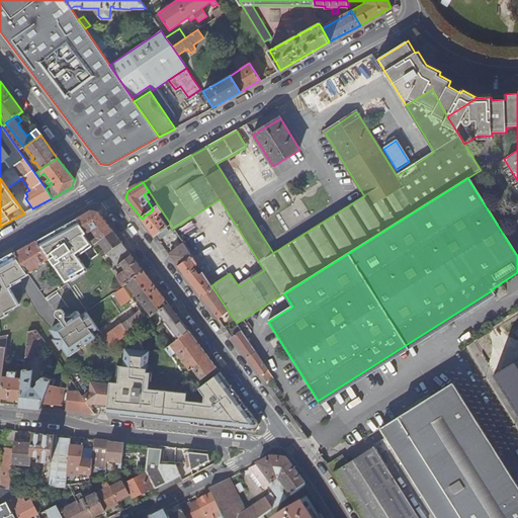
[(144,194),(153,209),(156,207),(150,199),(148,196),(146,193),(144,194)]
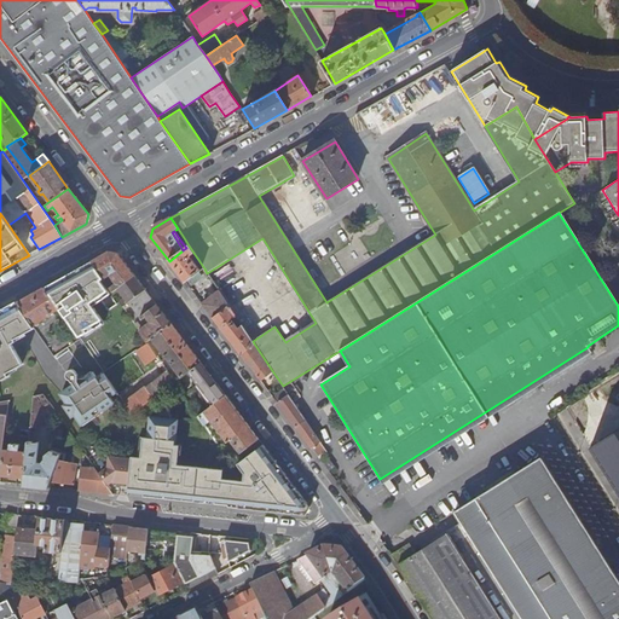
[(183,250),(169,261),(185,283),(186,281),(200,271),(190,256),(194,253),(189,246),(186,248),(183,250)]
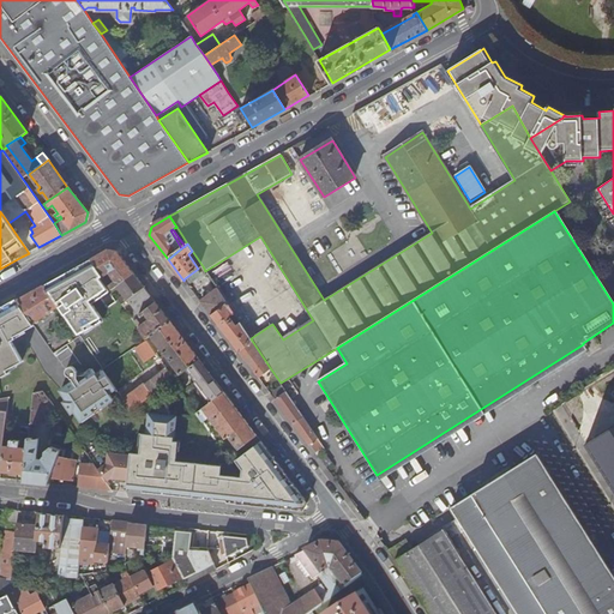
[(122,282),(134,274),(118,252),(108,250),(91,259),(103,277),(110,274),(116,282),(109,287),(109,288),(108,289),(109,292),(112,290),(118,286),(122,282)]
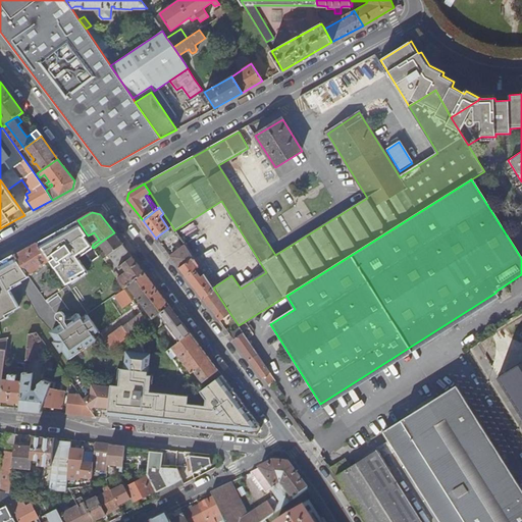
[(88,236),(77,220),(58,231),(70,250),(86,240),(88,240),(86,237),(88,236)]
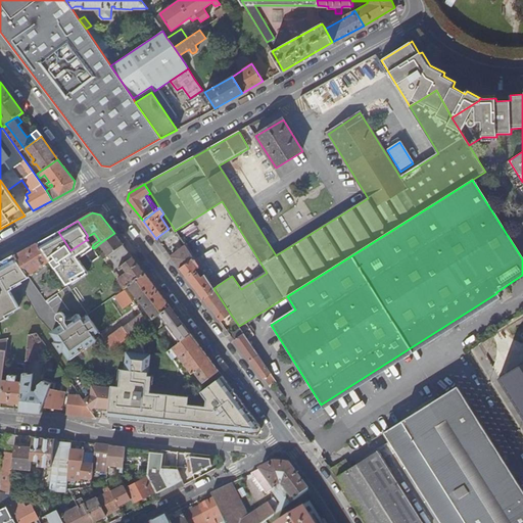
[(169,229),(157,237),(160,242),(172,234),(169,229)]
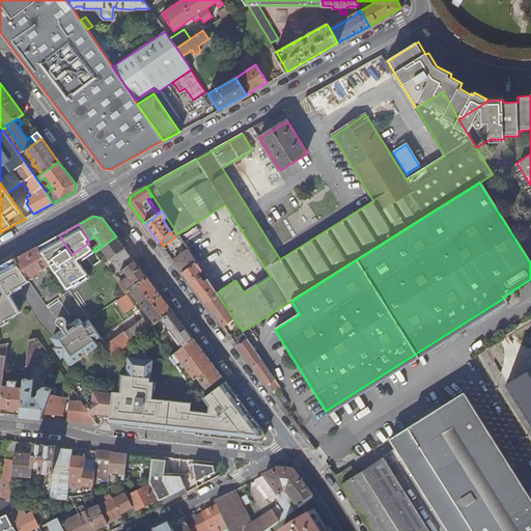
[(59,235),(50,240),(73,273),(79,268),(71,256),(72,254),(59,235)]
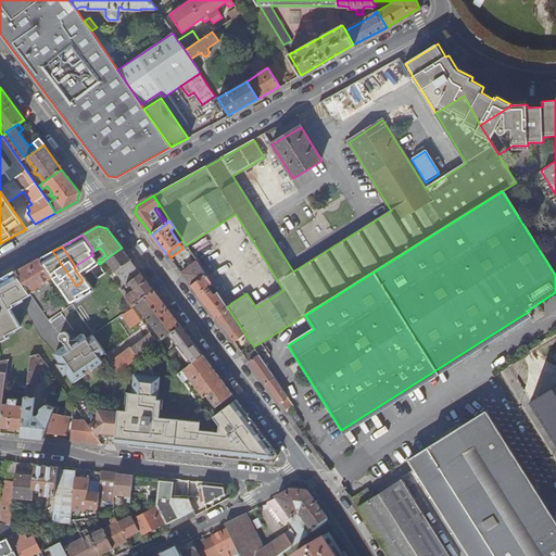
[(115,272),(130,260),(122,248),(111,255),(106,258),(113,267),(106,270),(106,272),(108,272),(110,275),(115,272)]
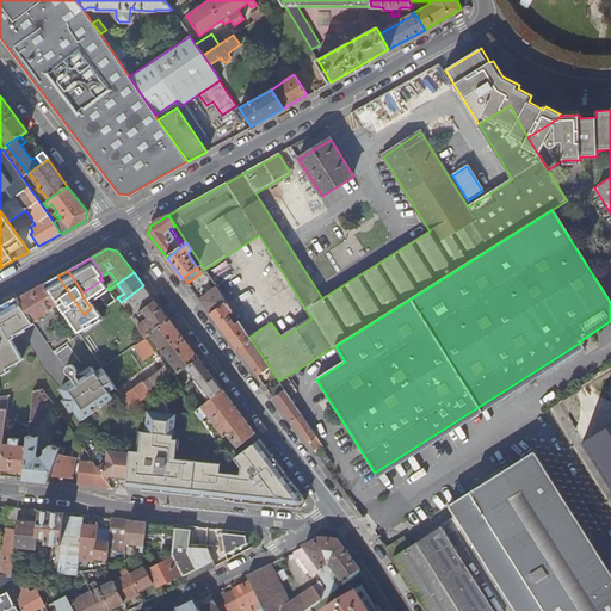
[(57,276),(44,284),(59,304),(79,334),(102,368),(146,338),(144,337),(134,321),(125,309),(121,302),(118,298),(117,298),(113,301),(96,314),(103,326),(96,331),(84,314),(57,276)]
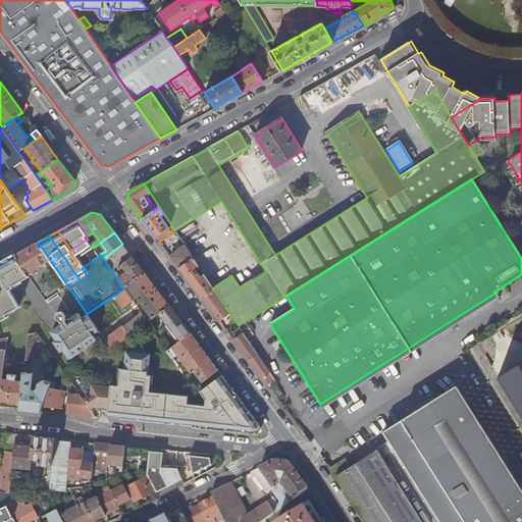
[(77,263),(71,268),(82,282),(88,278),(82,268),(97,257),(86,240),(70,250),(69,252),(77,263)]
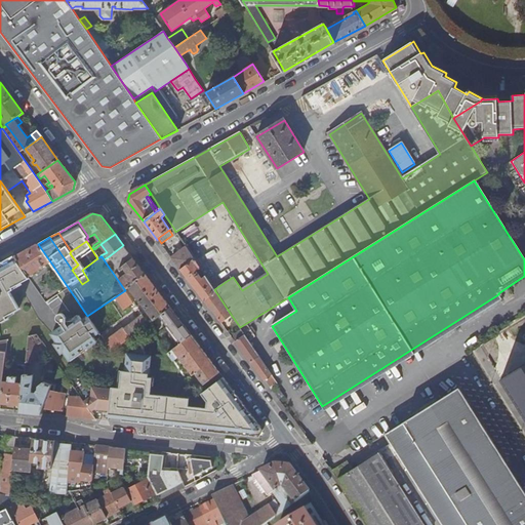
[(38,244),(14,256),(28,277),(50,261),(38,244)]
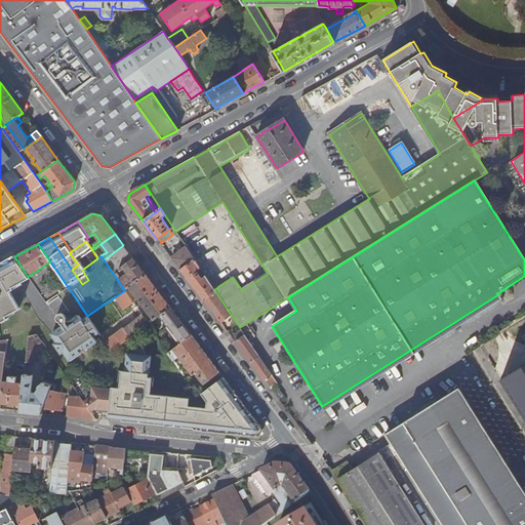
[(124,289),(128,286),(146,275),(123,245),(109,256),(113,261),(120,272),(123,269),(127,274),(120,278),(117,274),(115,276),(124,289)]
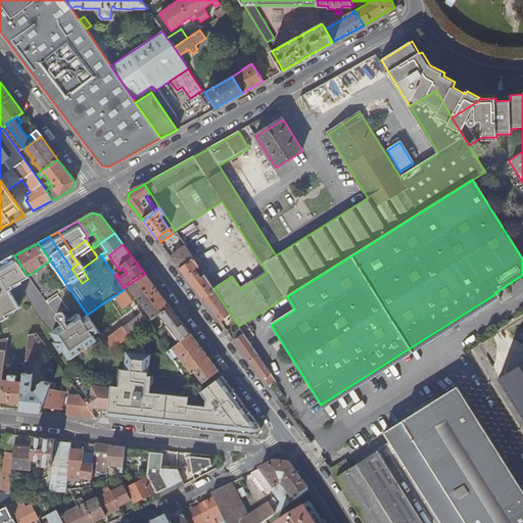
[(186,247),(171,258),(180,270),(193,258),(186,247)]
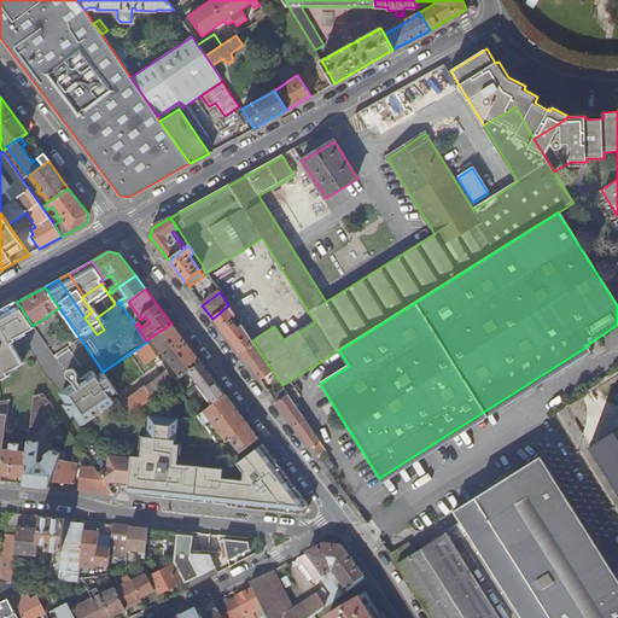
[(17,302),(7,308),(22,334),(34,328),(33,326),(17,302)]
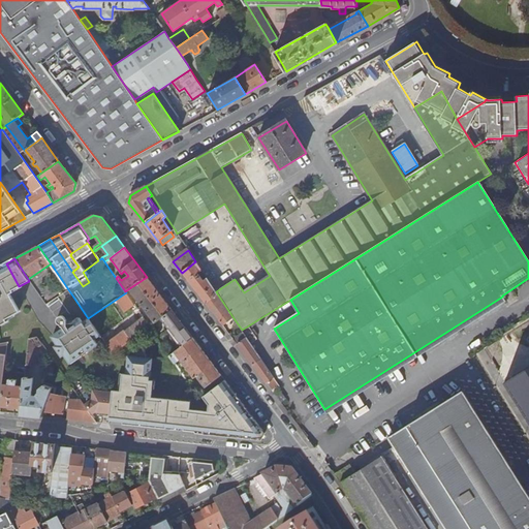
[(114,263),(110,258),(104,261),(109,268),(114,263)]
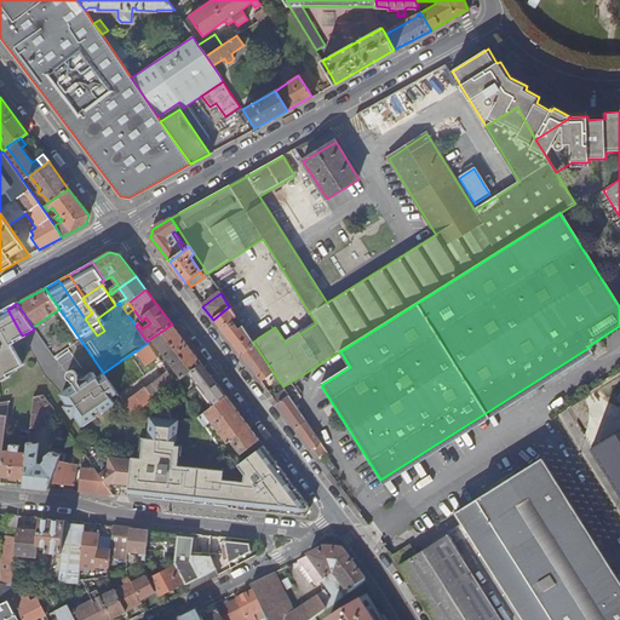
[(229,306),(213,320),(240,355),(254,344),(253,342),(244,326),(239,329),(233,320),(236,316),(229,306)]
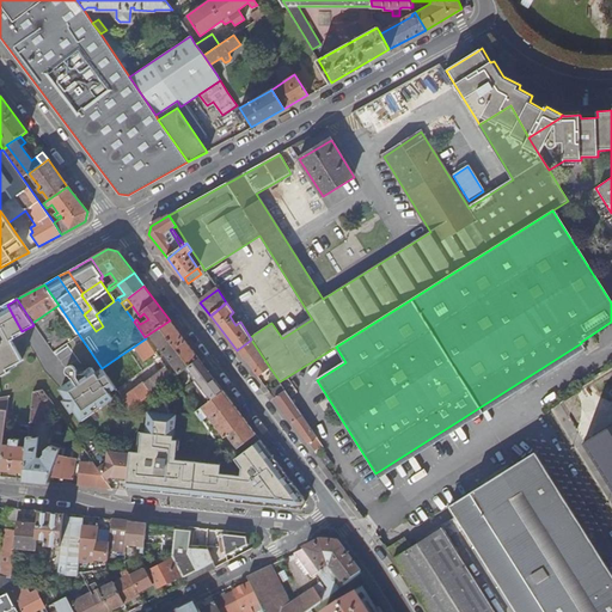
[(7,305),(0,308),(0,377),(8,372),(7,369),(23,360),(12,340),(16,337),(14,336),(22,331),(7,305)]
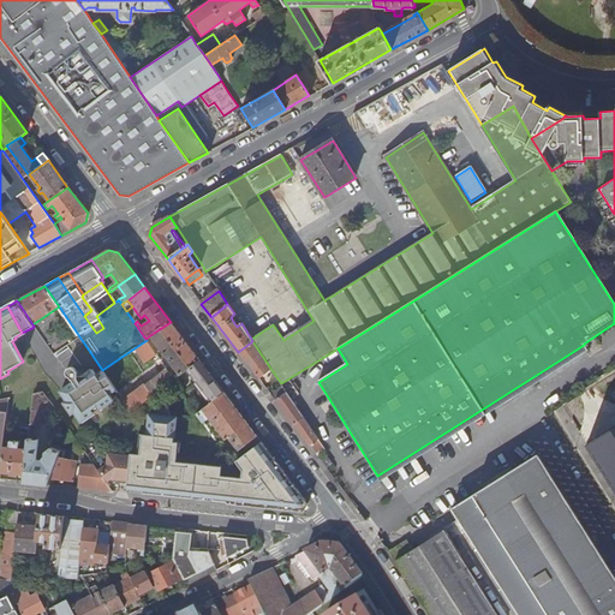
[(179,375),(199,360),(171,322),(150,335),(163,353),(161,356),(165,360),(167,358),(179,375)]
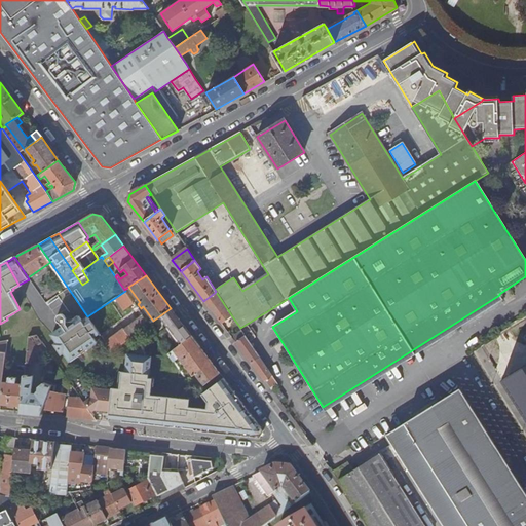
[(216,292),(203,301),(222,325),(232,316),(216,292)]
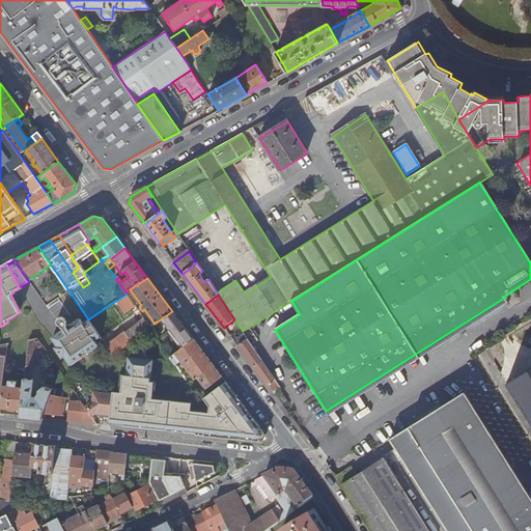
[(148,328),(169,358),(176,353),(167,338),(184,326),(172,311),(155,324),(152,326),(148,328)]
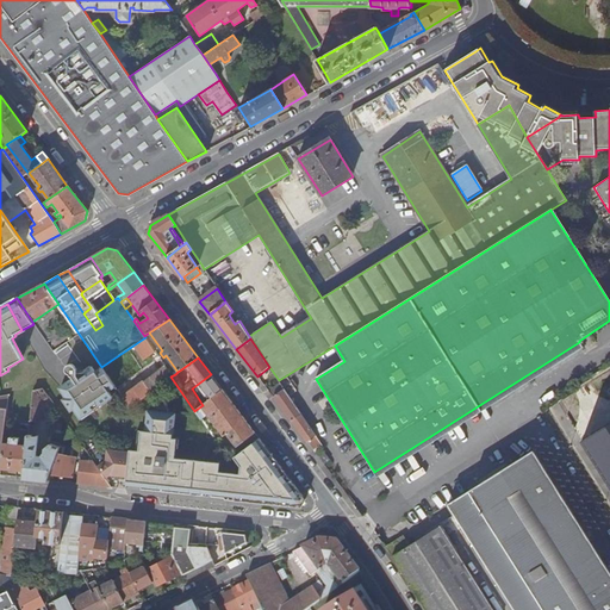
[(70,377),(73,379),(76,377),(76,368),(75,368),(75,367),(74,366),(73,365),(70,363),(69,363),(68,363),(67,365),(66,366),(64,367),(64,368),(64,369),(64,371),(66,372),(67,373),(68,374),(69,374),(70,377)]
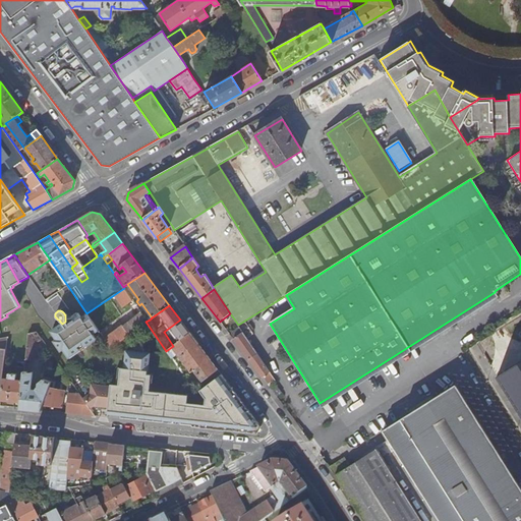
[(62,324),(51,331),(57,339),(54,341),(60,350),(63,348),(68,356),(96,338),(92,333),(98,329),(87,314),(81,319),(78,312),(65,322),(62,324)]
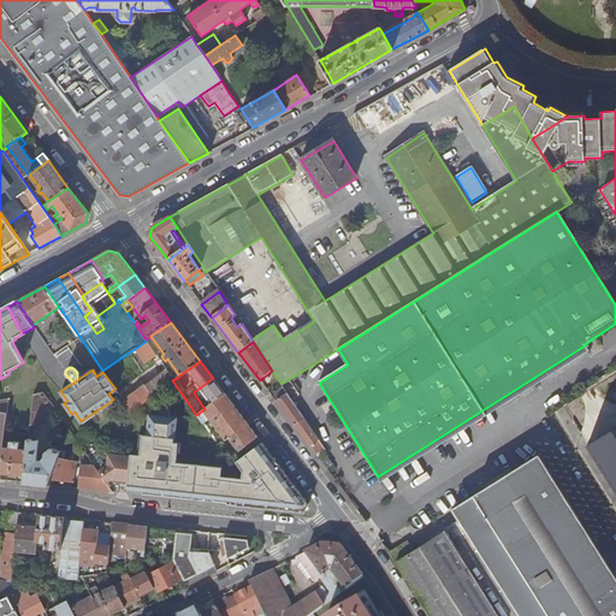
[(131,412),(172,380),(177,378),(175,374),(171,375),(167,369),(124,401),(131,412)]
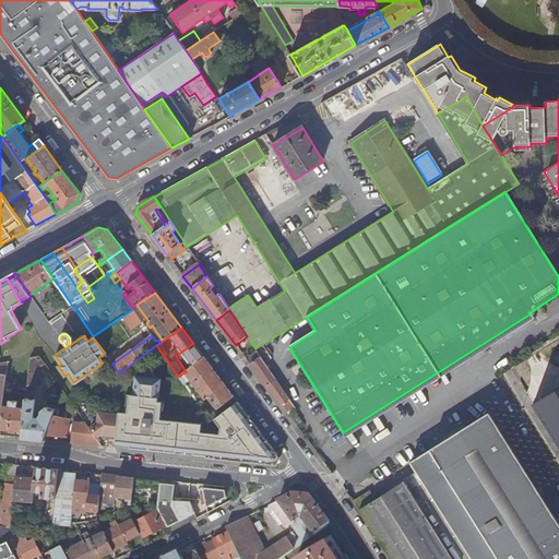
[(186,371),(204,357),(193,343),(176,356),(186,371)]
